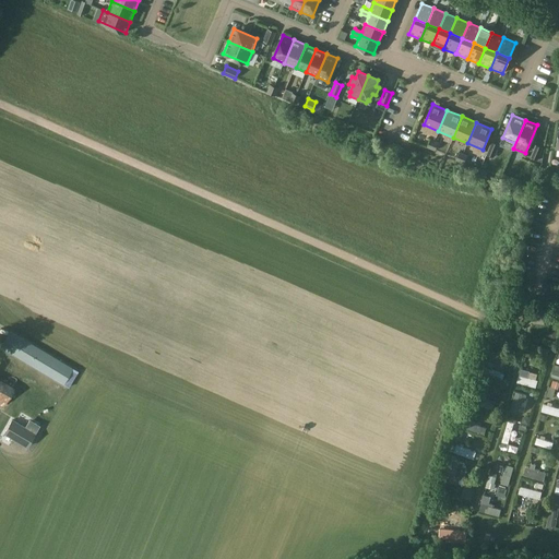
[(499,144),(492,141),(487,154),(494,157),(499,144)]
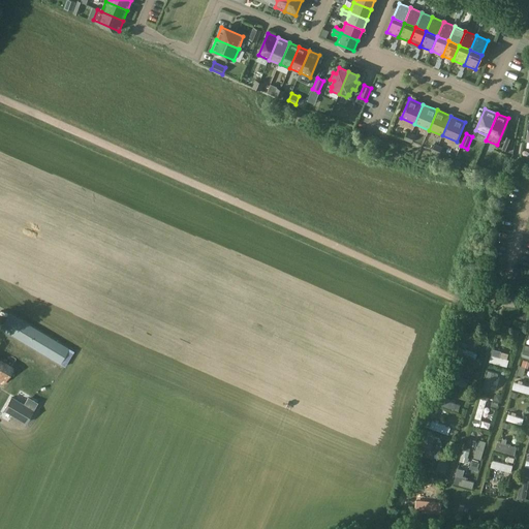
[(514,139),(506,136),(502,149),(508,152),(514,139)]
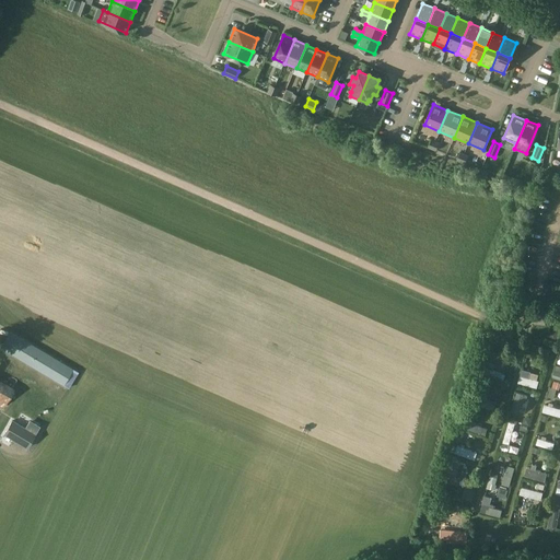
[(537,311),(536,318),(557,321),(557,314),(537,311)]
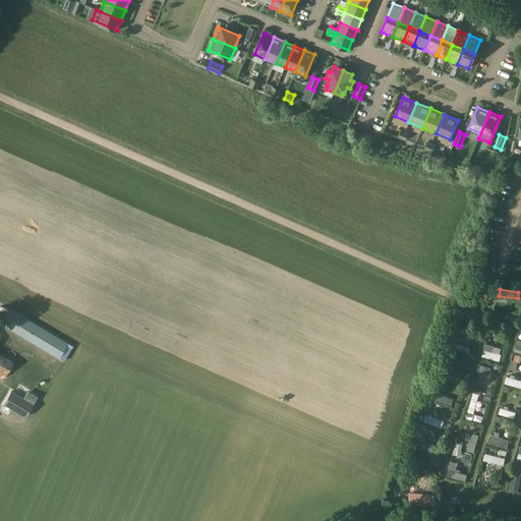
[(0,324),(58,358),(67,344),(9,309),(0,324)]
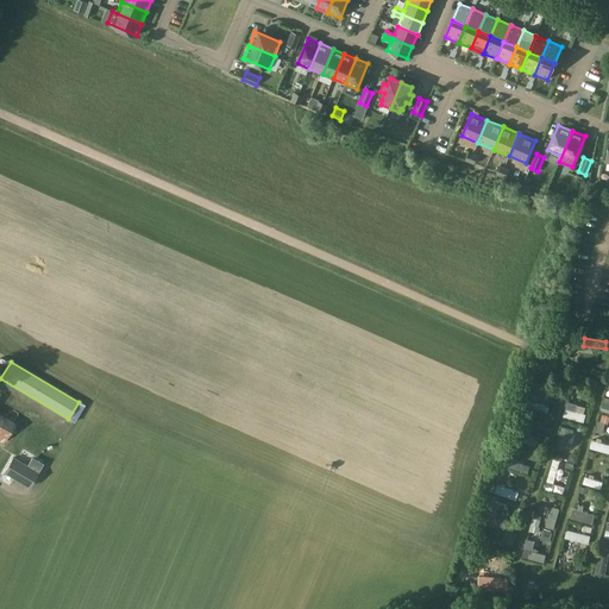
[(546,415),(548,408),(535,403),(538,397),(532,395),(529,401),(526,408),(546,415)]
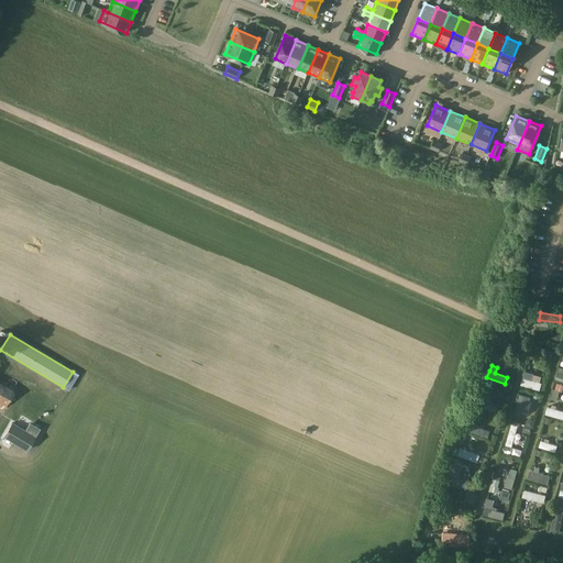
[(520,385),(539,390),(541,383),(522,378),(520,385)]
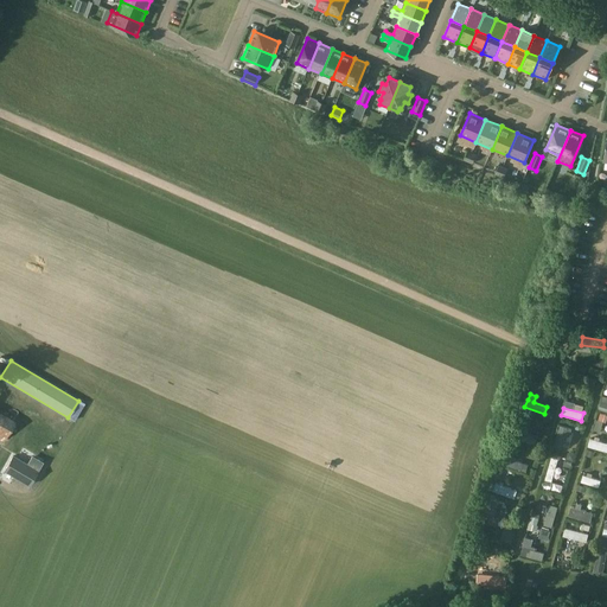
[(16,421),(0,411),(0,440),(2,442),(16,421)]
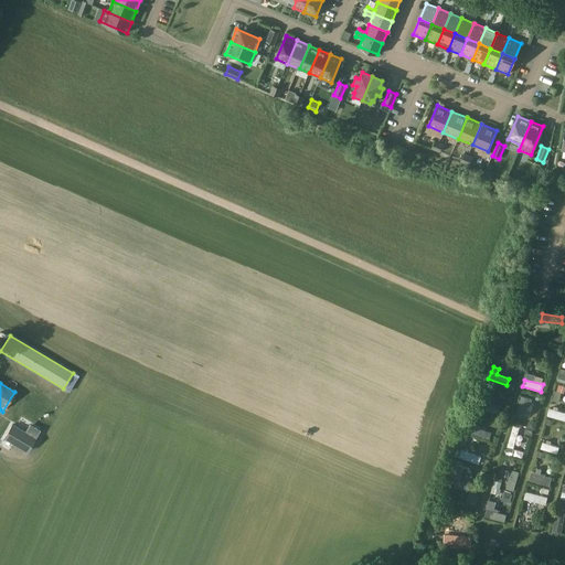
[(521,396),(515,414),(523,416),(528,402),(530,403),(531,398),(521,396)]
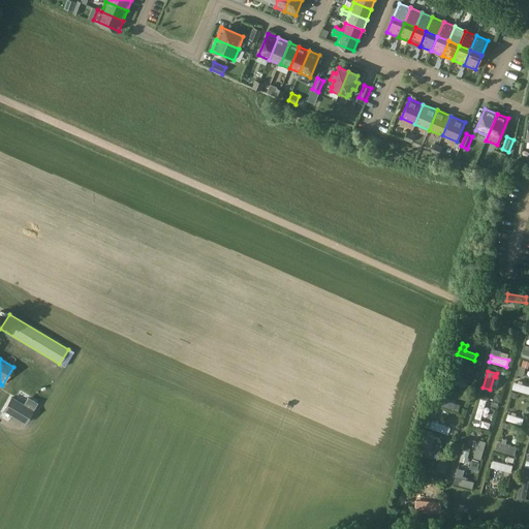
[(468,379),(450,373),(447,381),(465,387),(468,379)]
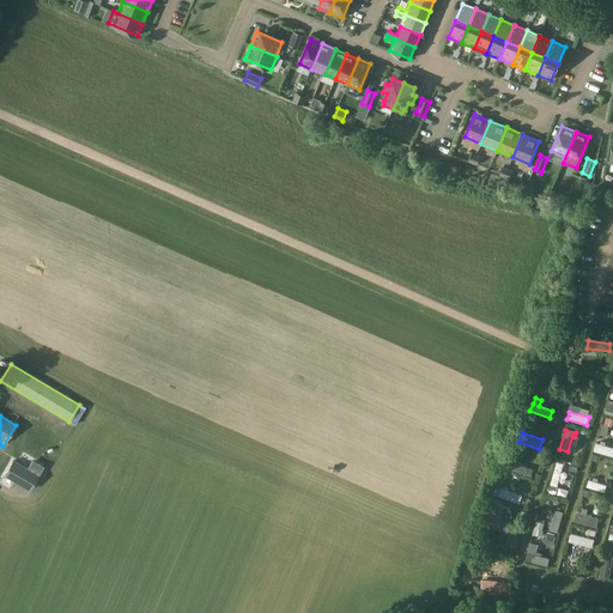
[(594,450),(612,455),(612,448),(595,443),(594,450)]
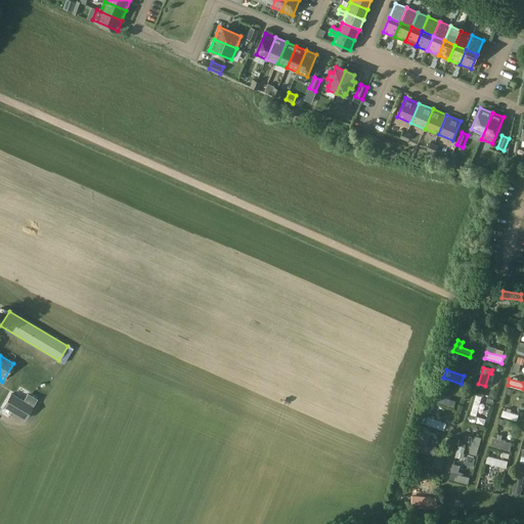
[(435,401),(453,406),(455,401),(444,397),(444,395),(439,393),(438,395),(437,395),(435,401)]
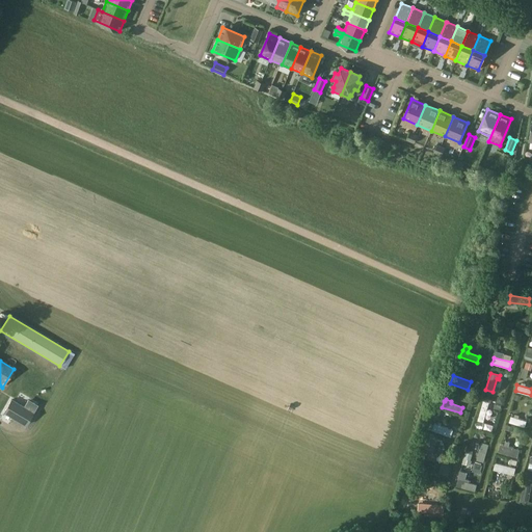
[(25,425),(37,405),(29,400),(25,407),(11,400),(3,413),(25,425)]
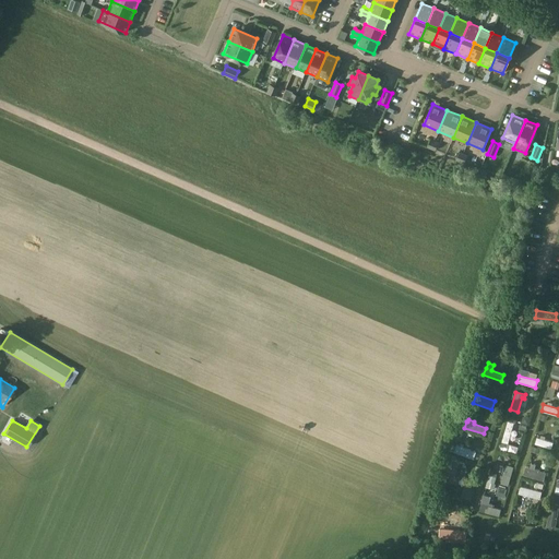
[(501,441),(508,443),(513,423),(508,421),(501,441)]
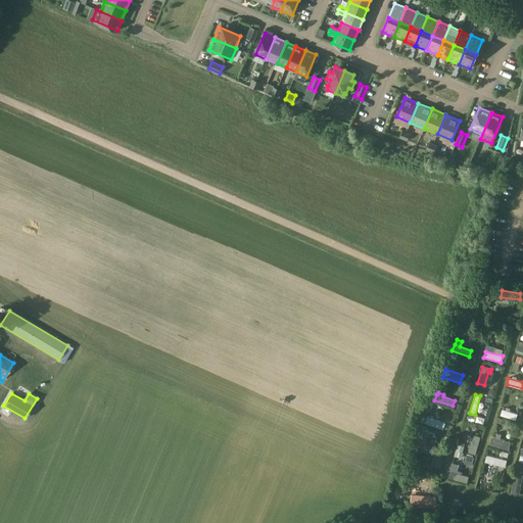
[(515,420),(517,414),(502,410),(501,415),(515,420)]
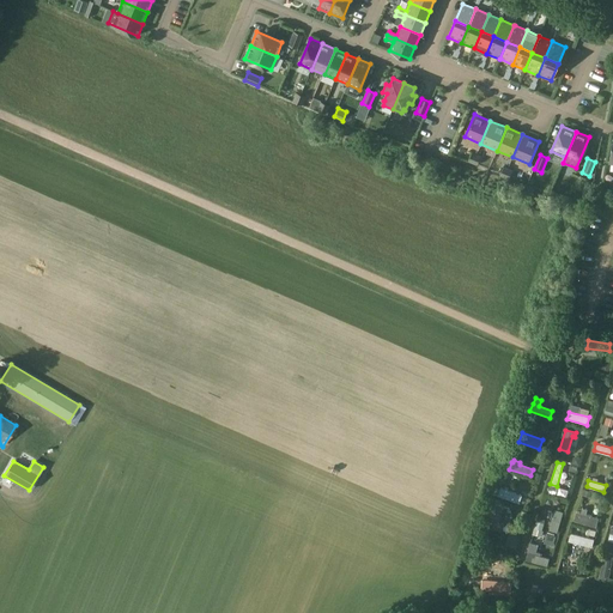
[(501,489),(498,496),(520,504),(522,496),(501,489)]
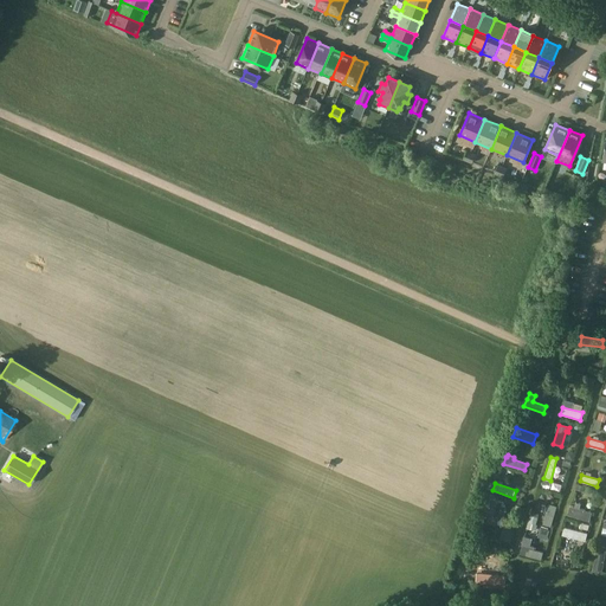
[(491,505),(487,522),(495,524),(497,515),(503,516),(505,508),(501,505),(502,502),(485,497),(483,503),(491,505)]
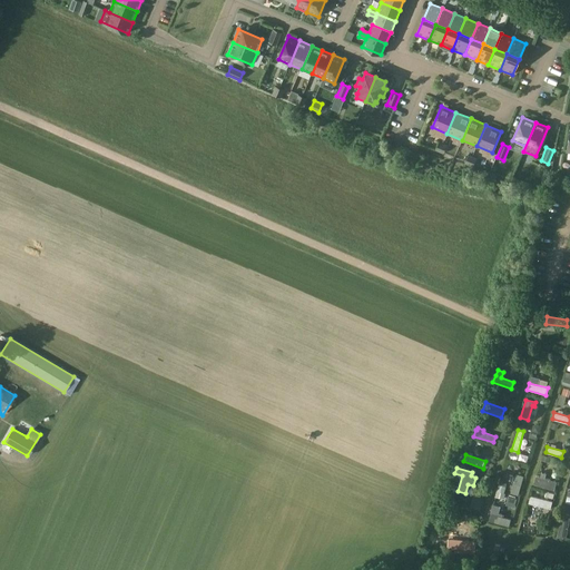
[(533,483),(553,490),(556,481),(543,478),(546,473),(541,472),(540,477),(536,475),(533,483)]
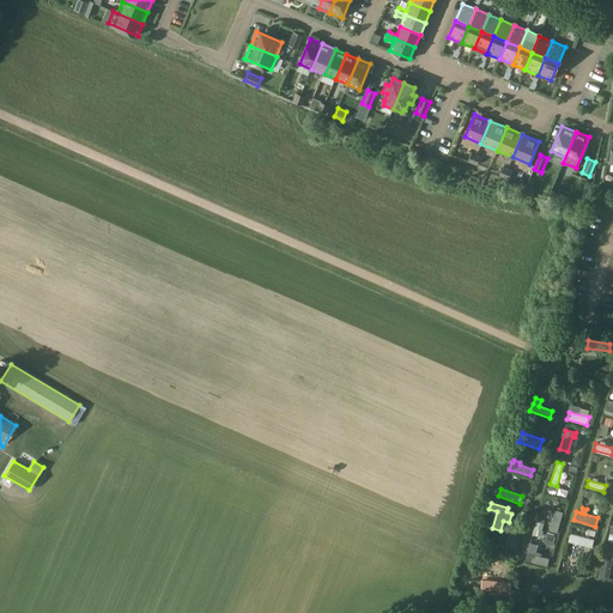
[(563,513),(554,510),(548,530),(557,533),(563,513)]
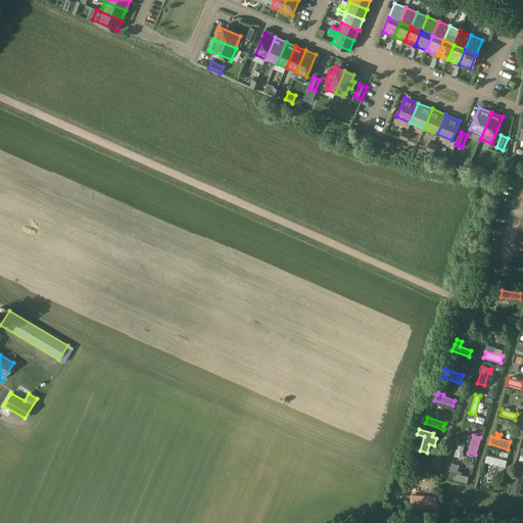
[(505,467),(507,461),(486,456),(484,462),(505,467)]
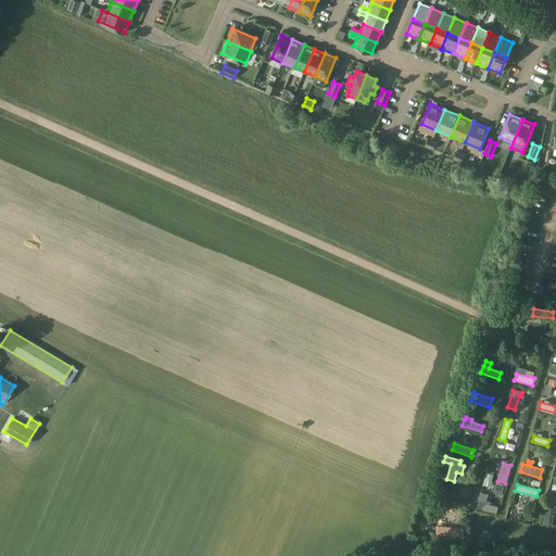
[(479,501),(478,508),(497,514),(498,506),(479,501)]
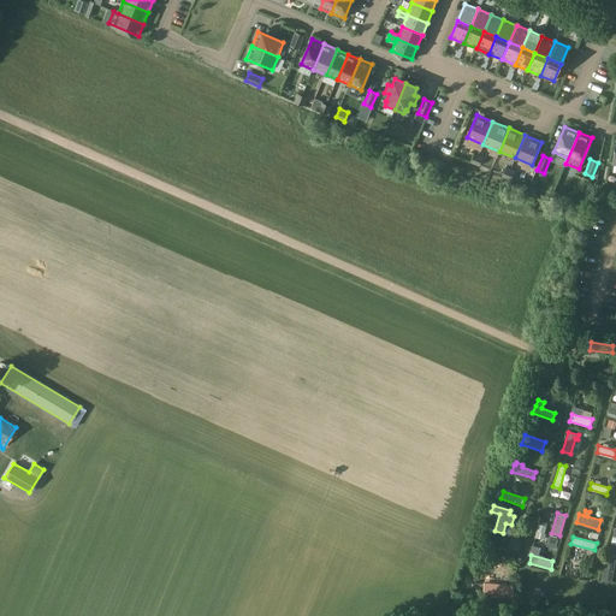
[(606,555),(602,579),(611,581),(615,556),(606,555)]
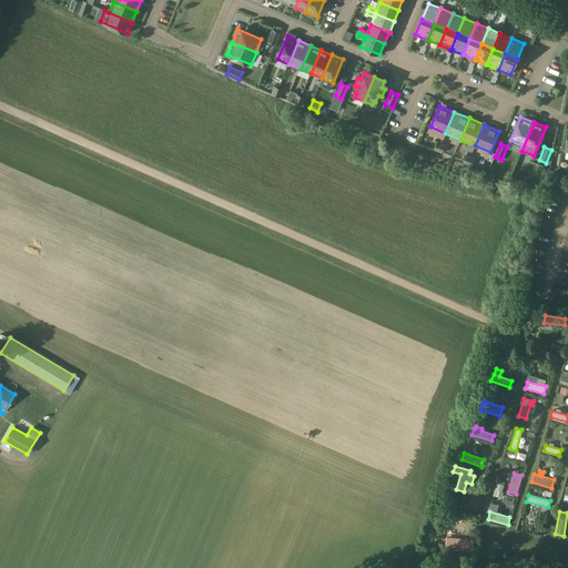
[(447,535),(445,539),(445,544),(457,546),(457,548),(462,549),(463,548),(468,549),(470,540),(447,535)]
